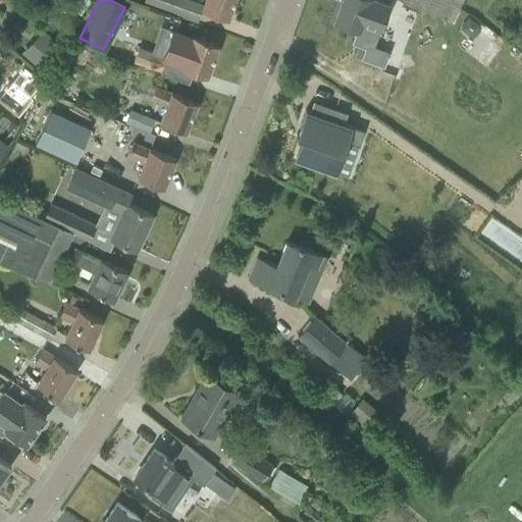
[(177,14),(183,0),(144,0),(144,1),(177,14)]
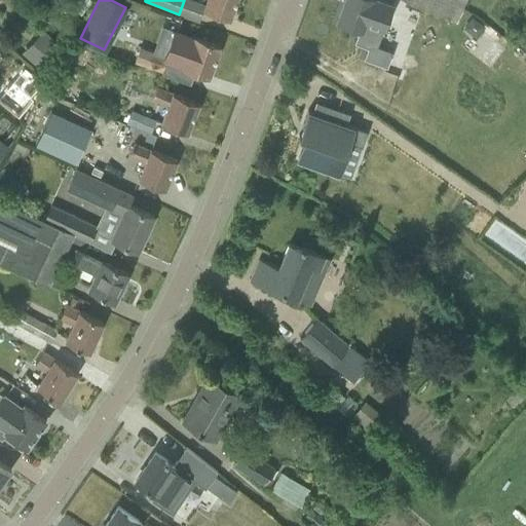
[(235,0),(207,0),(204,10),(229,19),(235,0)]
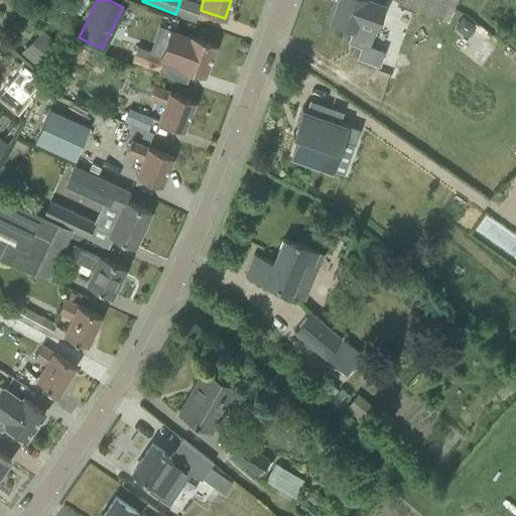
[(338,0),(331,20),(352,28),(347,41),(361,47),(357,57),(379,66),(385,51),(370,45),(385,5),(371,0),(338,0)]
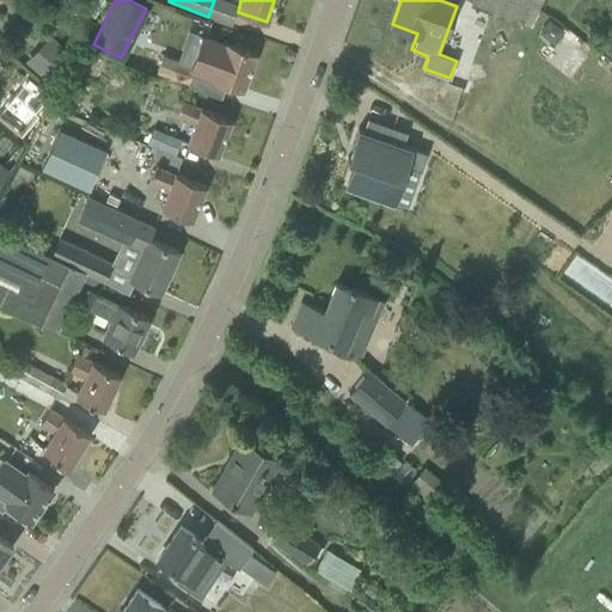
[(478,0),(524,22),(532,4),(525,0),(478,0)]
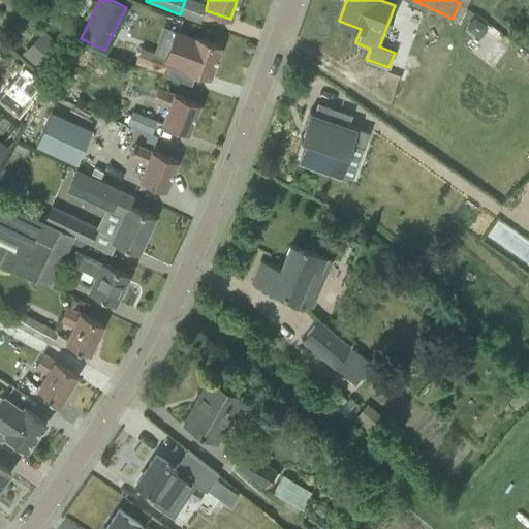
[(474,19),(467,28),(478,37),(487,27),(474,19)]
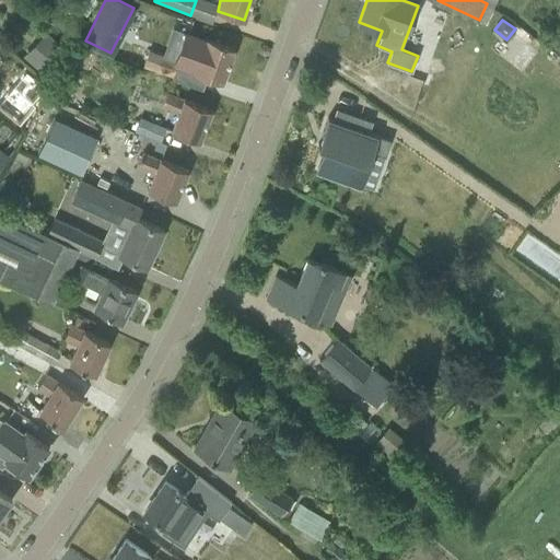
[(41,67),(61,44),(47,32),(26,54),(41,67)]
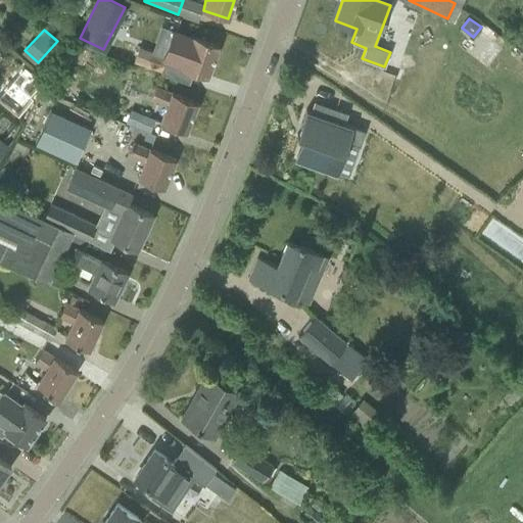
[(163,55),(163,57),(165,58),(175,61),(182,64),(182,66),(193,70),(207,76),(219,46),(192,37),(188,36),(173,30),(163,55)]
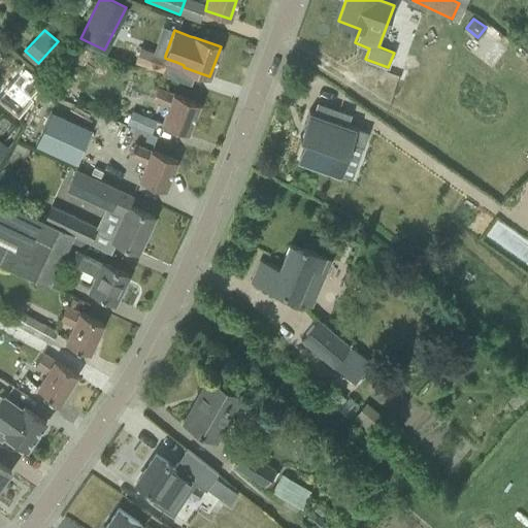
[(136,59),(135,61),(162,70),(162,71),(163,71),(164,68),(167,59),(165,58),(165,56),(163,55),(140,47),(136,59)]
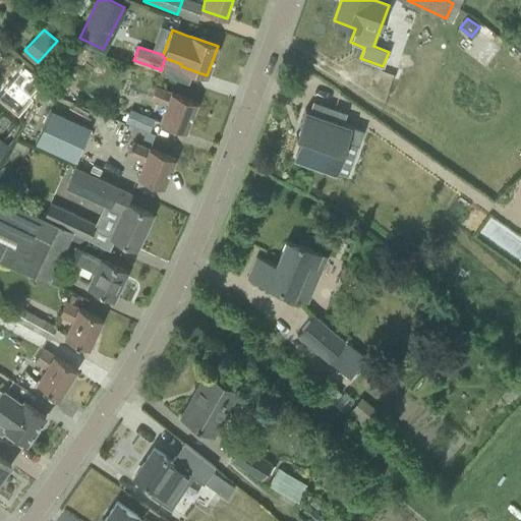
[(26,117),(41,81),(29,76),(13,112),(26,117)]
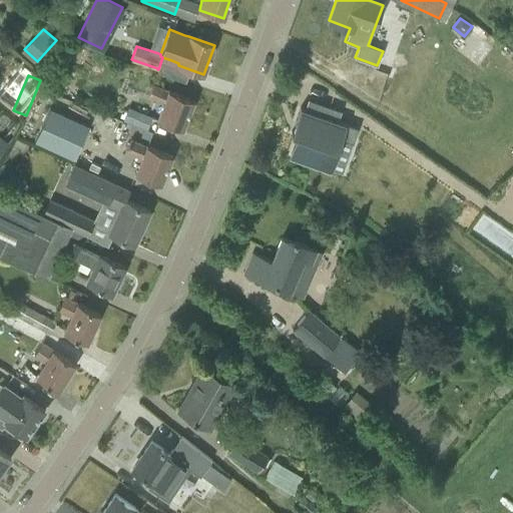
[(182,129),(193,100),(170,91),(169,92),(153,86),(149,97),(165,103),(158,120),(182,129)]
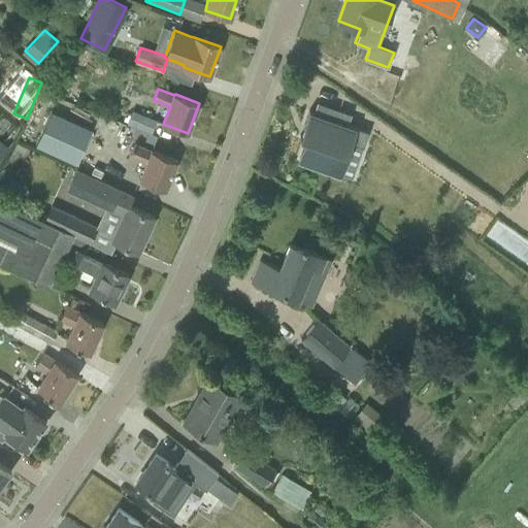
[(151,132),(156,120),(132,110),(127,123),(151,132)]
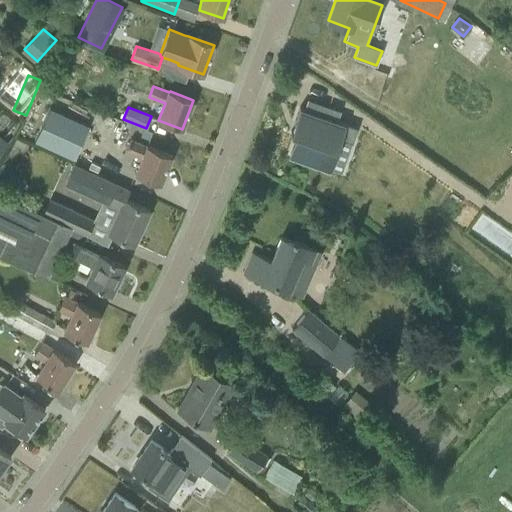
[(329,169),(340,139),(352,143),(357,127),(336,120),(299,107),(294,122),(297,124),(294,133),(297,134),(290,155),(327,168),(329,169)]
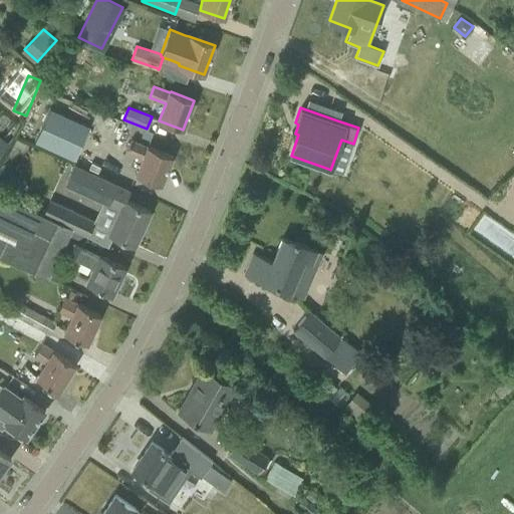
[(49,108),(34,142),(72,160),(87,126),(49,108)]
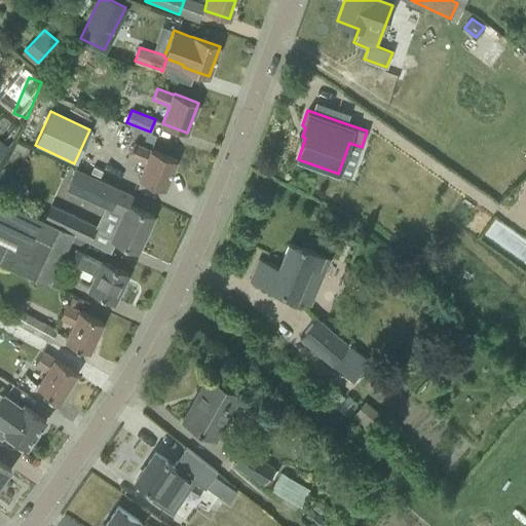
[(0,159),(13,145),(0,134),(0,159)]
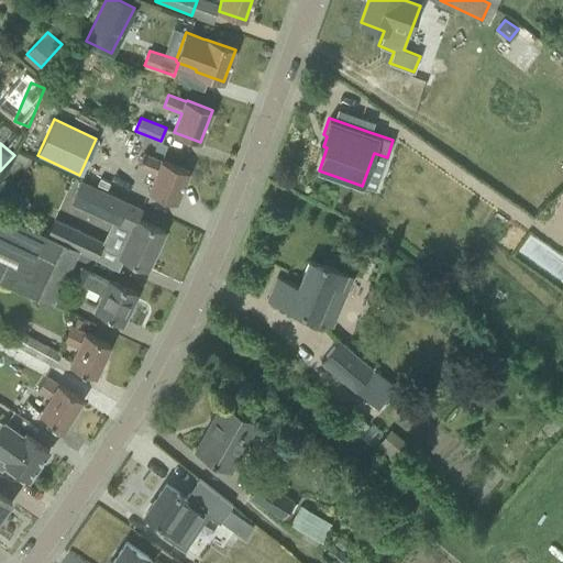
[(176,202),(189,170),(164,161),(163,162),(144,154),(140,167),(157,174),(150,192),(176,202)]
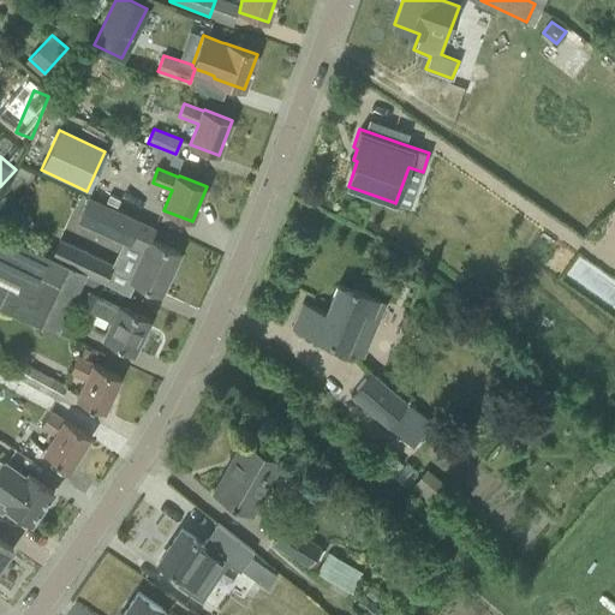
[(154,228),(88,199),(78,221),(143,252),(131,279),(161,293),(180,252),(149,239),(154,228)]
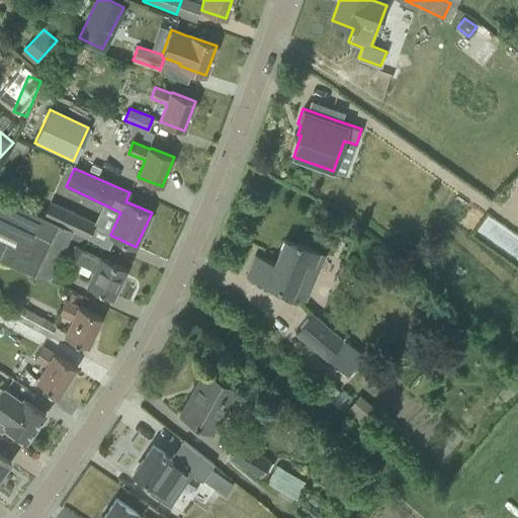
[(88,237),(44,216),(0,194),(0,257),(49,281),(70,237),(83,243),(86,237),(88,238),(88,237)]
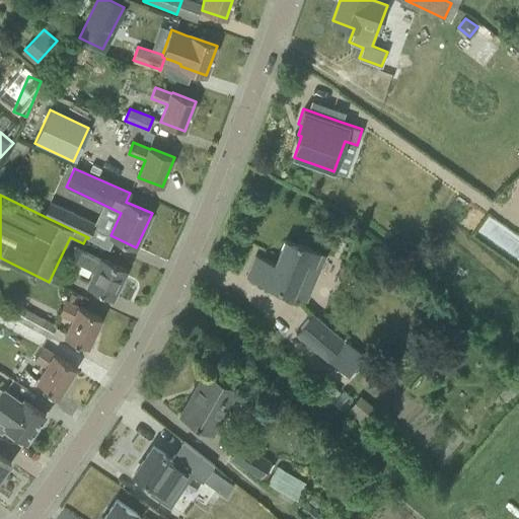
[(44,216),(88,237),(95,223),(51,202),(44,216)]
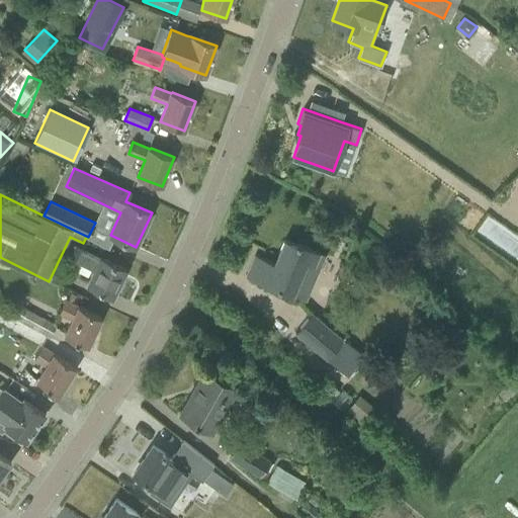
[(472,234),(515,262),(517,258),(517,234),(486,212),(472,234)]
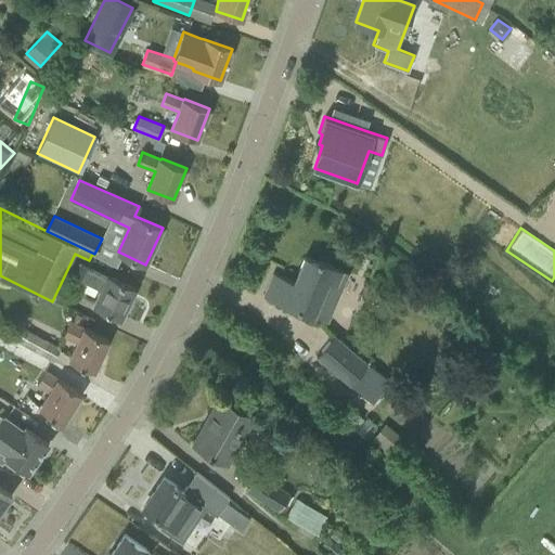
[(263,295),(326,322),(336,299),(331,296),(341,271),(318,260),(317,262),(305,256),(294,282),(273,272),(263,295)]
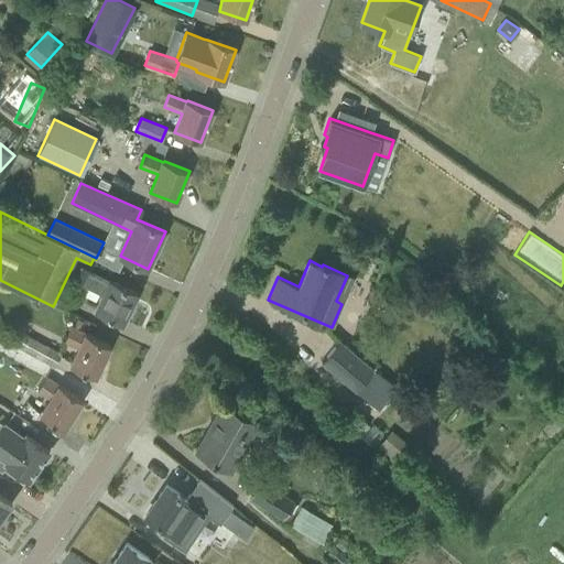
[(129,307),(137,293),(109,279),(109,280),(82,267),(75,278),(102,292),(95,308),(122,322),(125,318),(128,317),(131,311),(129,307)]
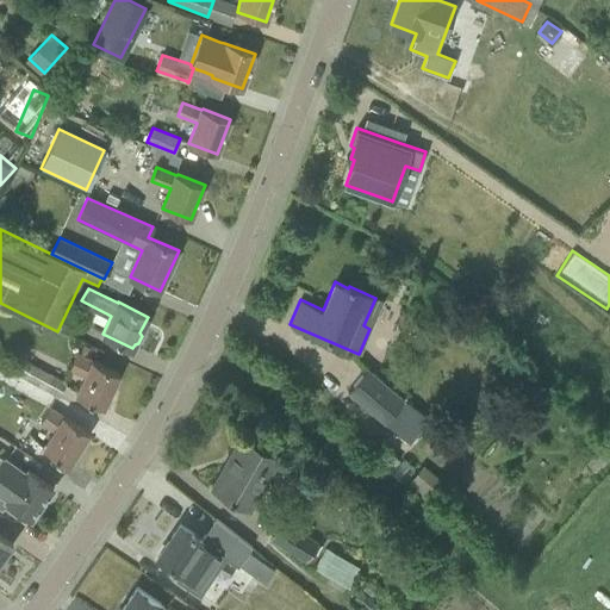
[(85,377),(75,394),(103,409),(119,374),(76,354),(69,369),(85,377)]
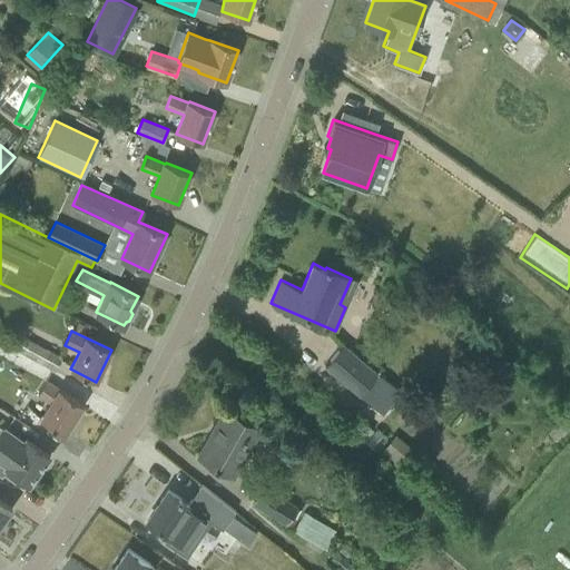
[(55,371),(62,357),(19,334),(12,347),(55,371)]
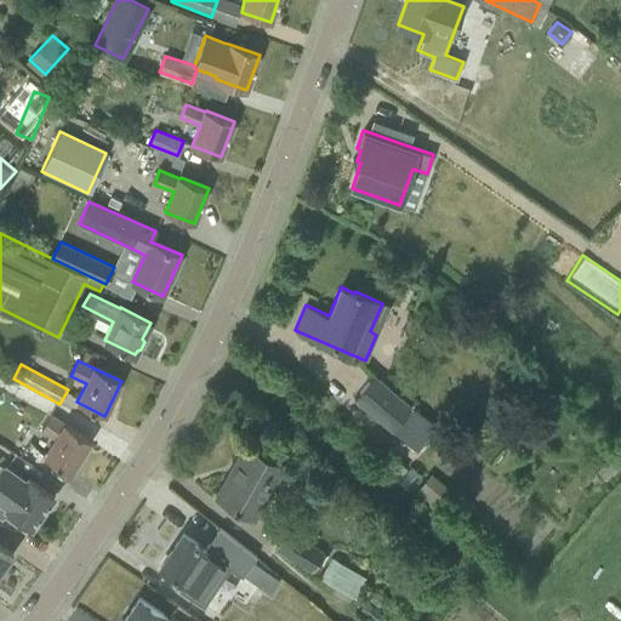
[(354,399),(416,451),(437,427),(375,375),(354,399)]
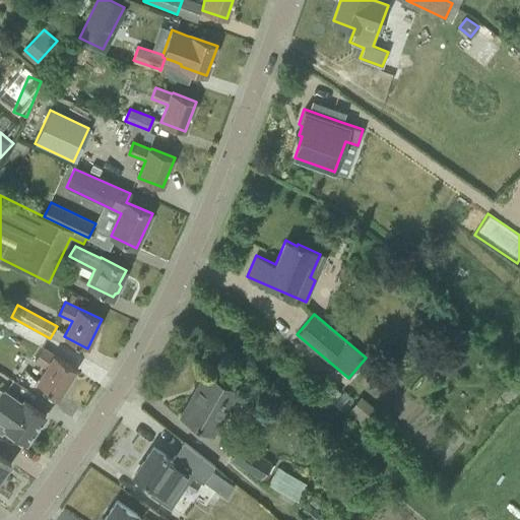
[(18,328),(13,335),(30,346),(36,339),(18,328)]
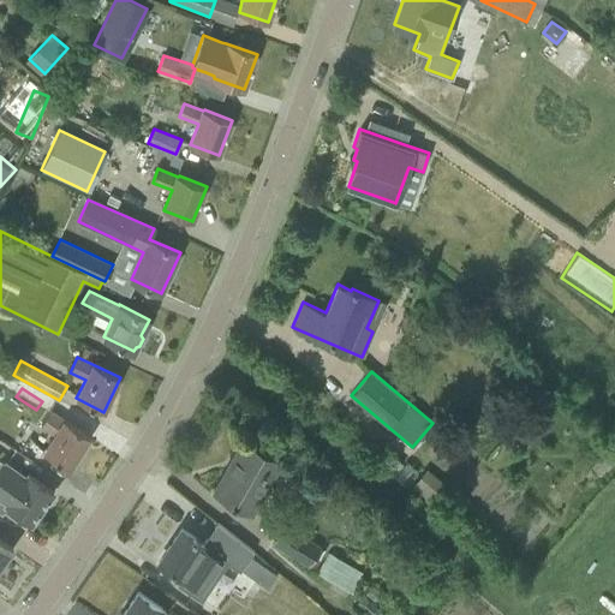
[(55,435),(45,453),(70,469),(90,436),(51,412),(42,425),(55,435)]
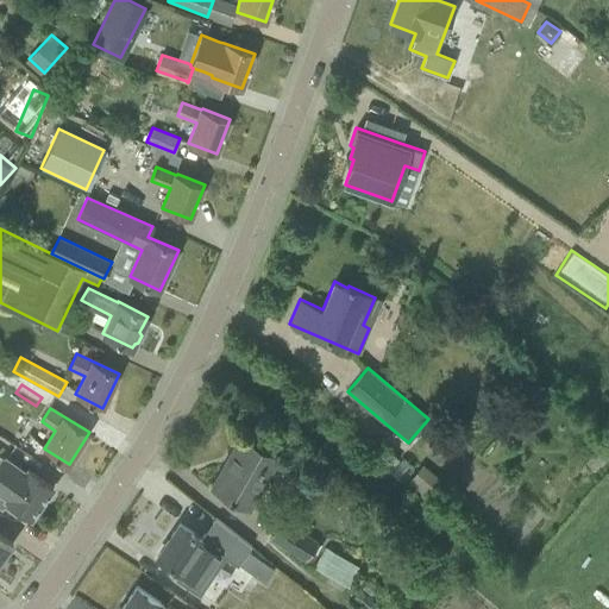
[(249,508),(277,457),(240,437),(212,487),(249,508)]
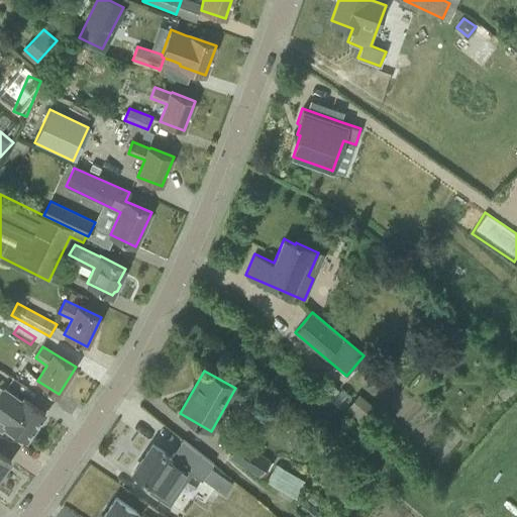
[(21,401),(4,389),(0,394),(0,428),(2,430),(4,428),(20,440),(22,437),(25,439),(44,414),(23,399),(21,401)]
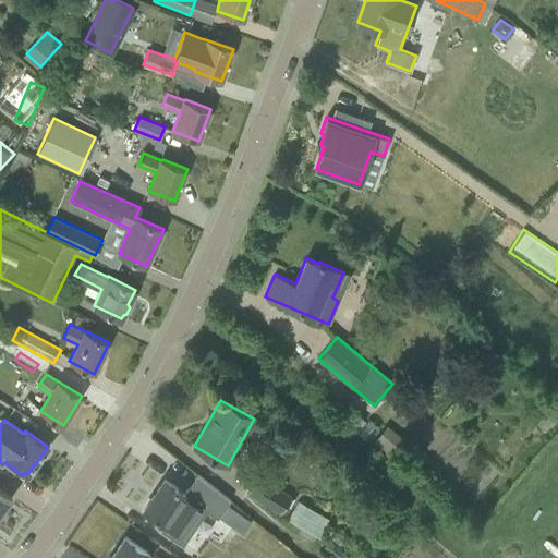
[(218,517),(230,500),(196,474),(184,493),(165,480),(143,510),(164,524),(160,530),(182,545),(206,509),(218,517)]
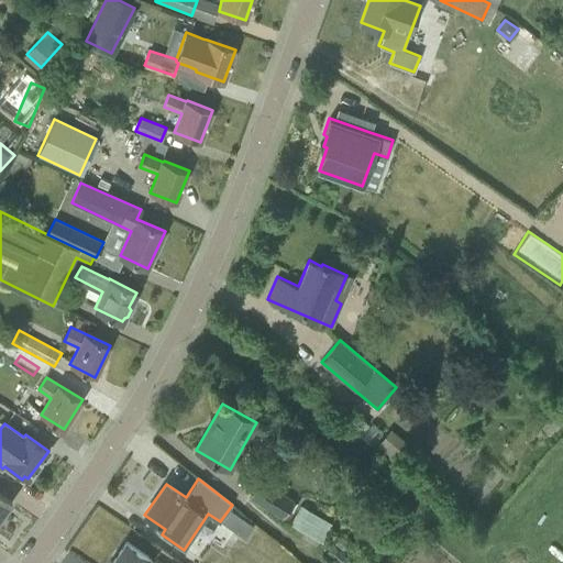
[(291,500),(258,483),(251,497),(284,515),(291,500)]
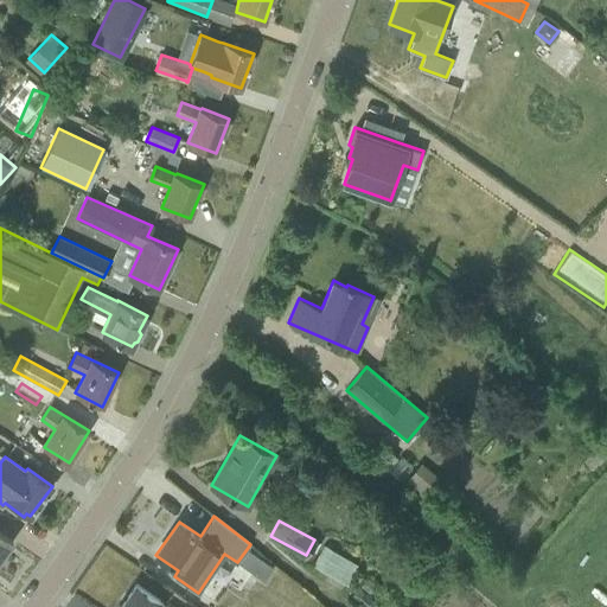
[(0,557),(12,541),(0,531),(0,557)]
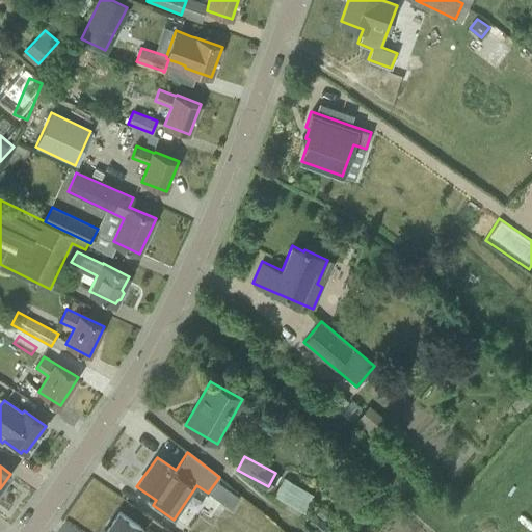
[(299,486),(285,478),(274,495),(290,504),(299,486)]
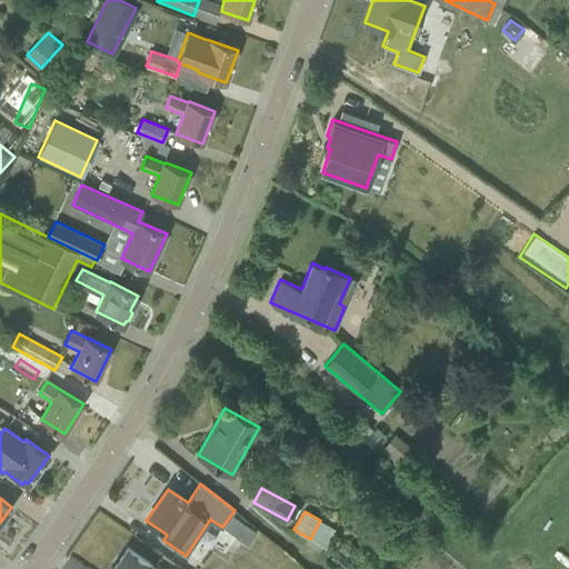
[(157,568),(149,563),(128,548),(112,568),(157,568)]
